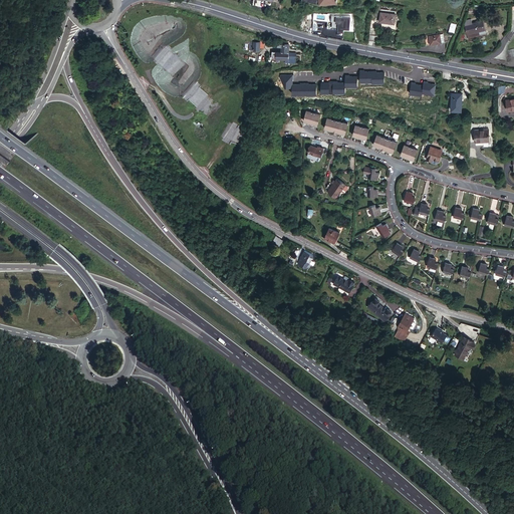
[(394,11),(378,9),(376,17),(393,20),(394,11)]
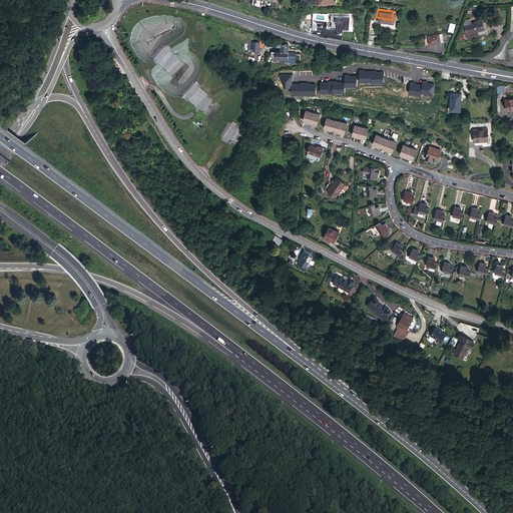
[(351,17),(327,15),(326,28),(338,29),(338,30),(344,31),(344,28),(350,28),(351,17)]
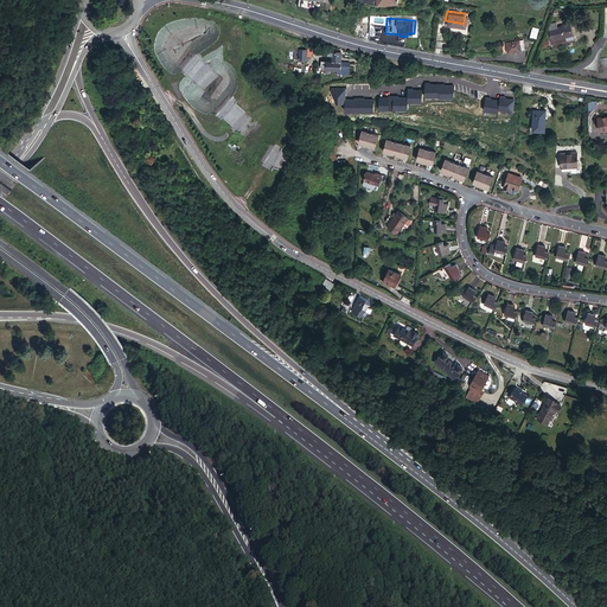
[(438,21),(435,43),(443,44),(446,23),(438,21)]
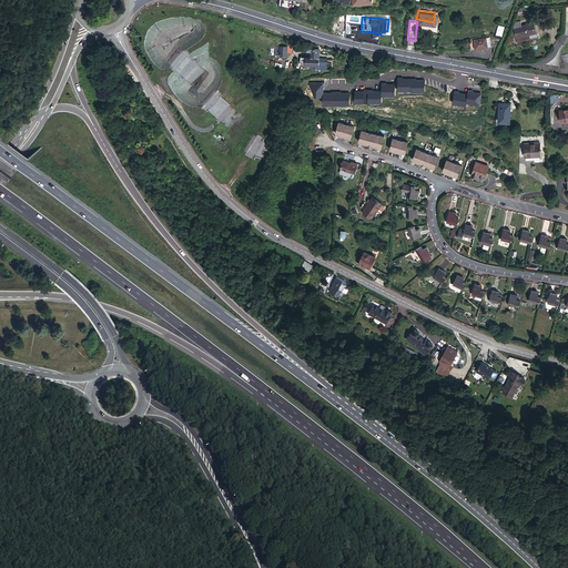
[(513,29),(516,41),(534,36),(530,26),(519,29),(518,24),(514,26),(513,29)]
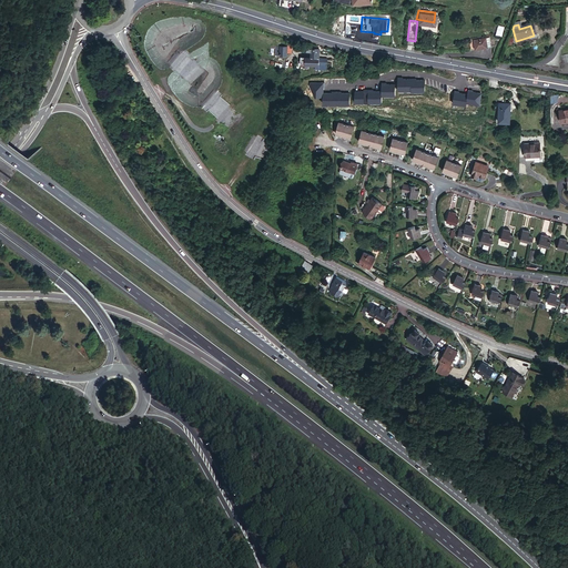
[(498,26),(495,34),(501,37),(504,28),(498,26)]
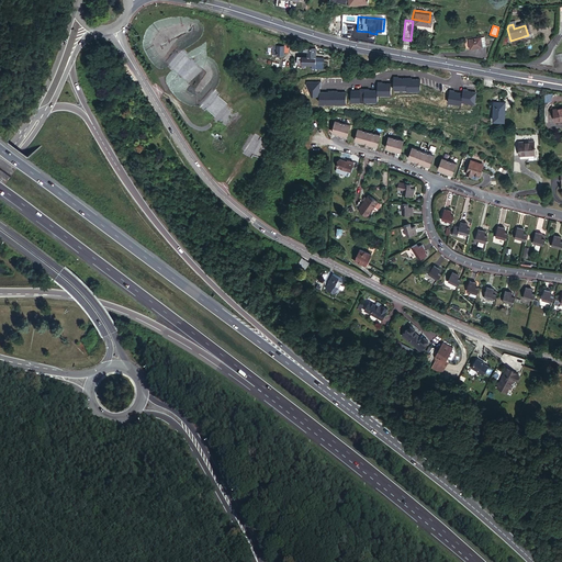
[(528,35),(510,41),(512,45),(529,40),(528,35)]
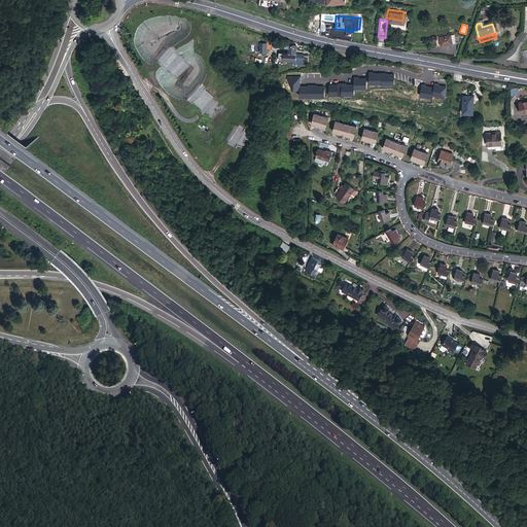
[(434,39),(435,47),(455,44),(453,36),(434,39)]
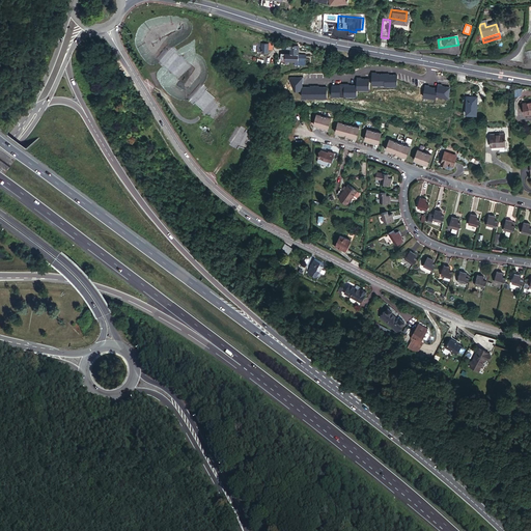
[(269,49),(270,44),(258,43),(258,50),(261,50),(261,53),(269,53),(269,49)]
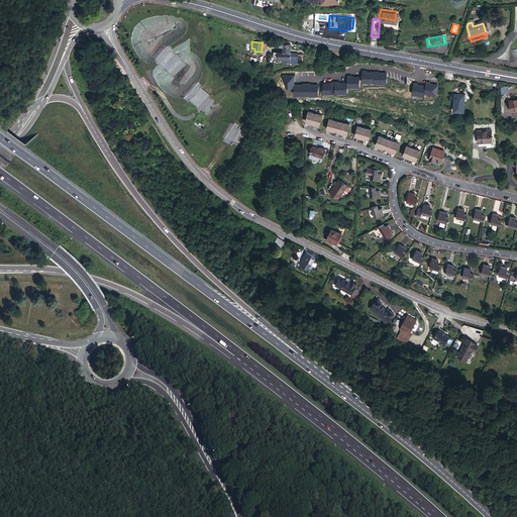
[(290,53),(283,53),(275,52),(274,60),(286,61),(290,61),(290,59),(297,60),(298,54),(290,53)]
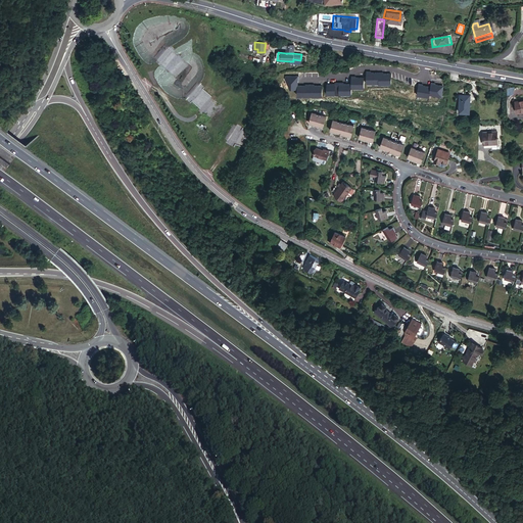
[(459,84),(457,101),(467,103),(469,86),(459,84)]
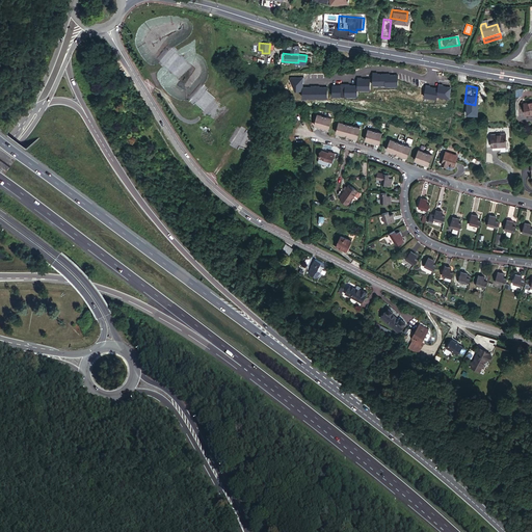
[(326,128),(329,117),(315,113),(312,124),(326,128)]
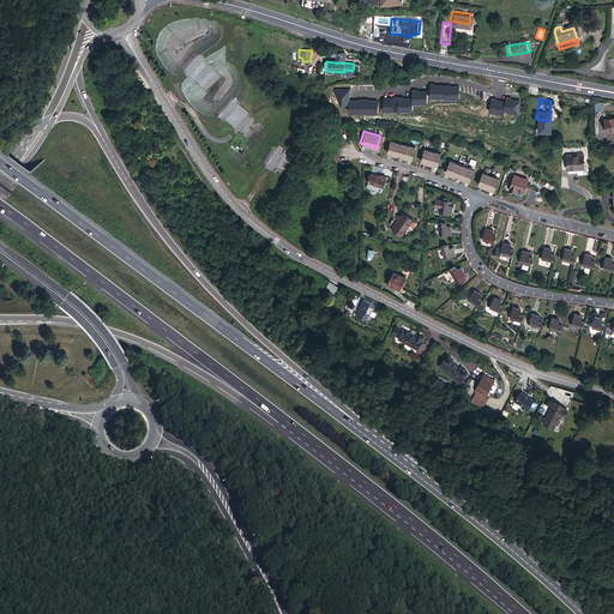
[(389,142),(385,154),(410,161),(413,148),(389,142)]
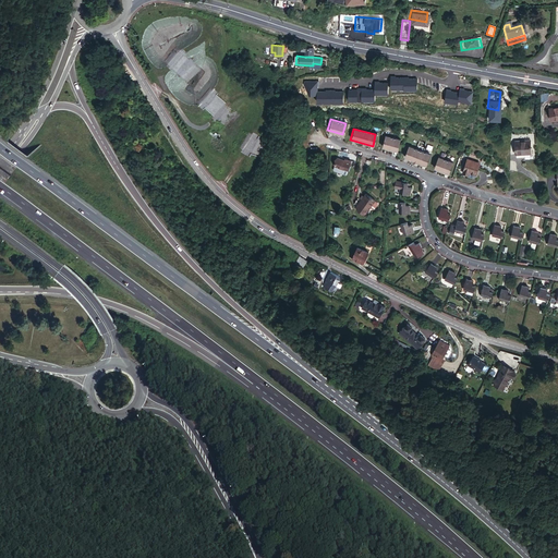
[(385,136),(381,148),(397,152),(400,141),(385,136)]
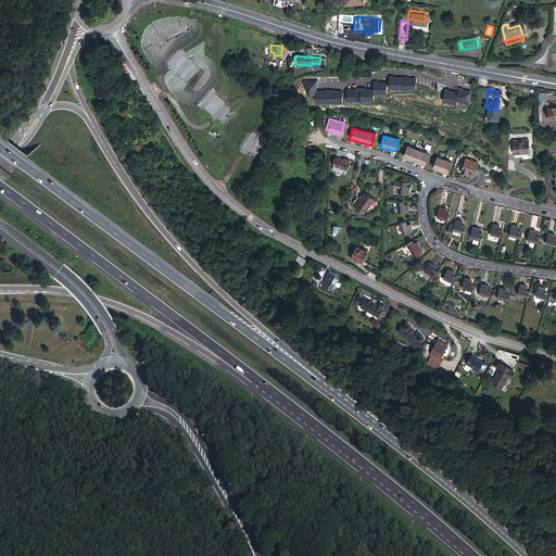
[(513,137),(513,146),(528,146),(527,136),(513,137)]
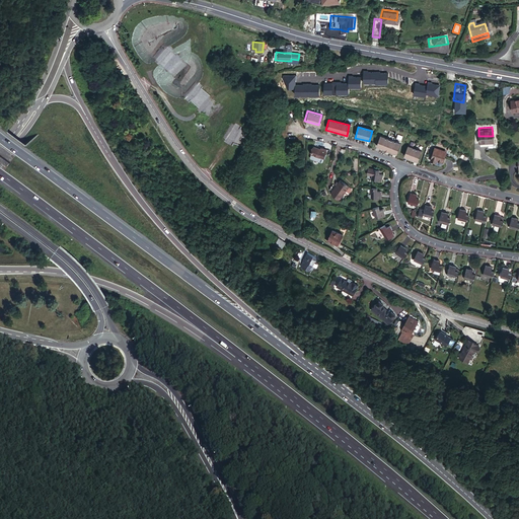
[(379,136),(376,147),(396,153),(399,143),(379,136)]
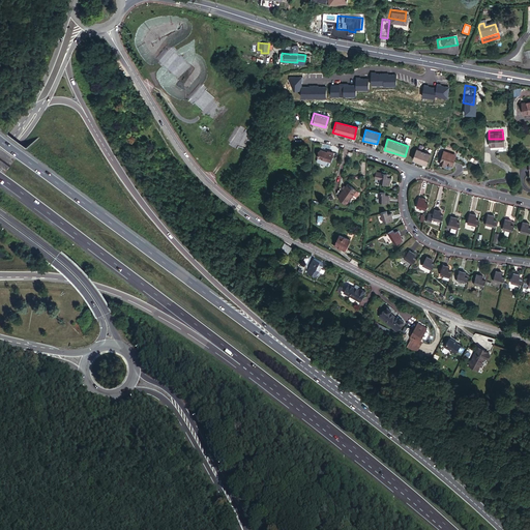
[(445,142),(441,153),(447,155),(448,152),(454,154),(457,145),(445,142)]
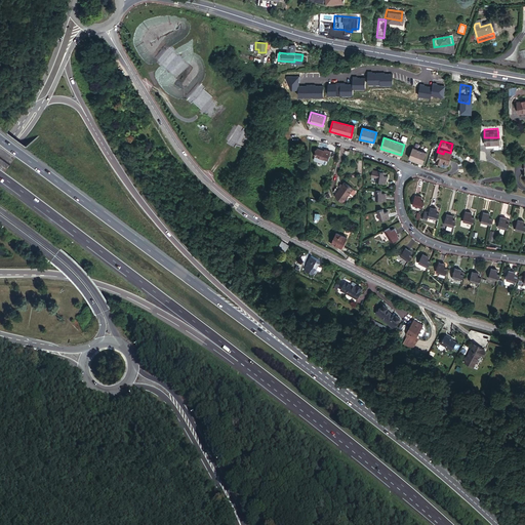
[(412,148),(409,158),(422,162),(427,152),(412,148)]
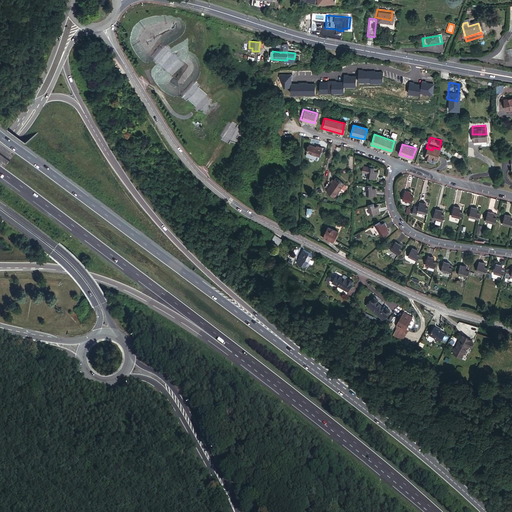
[(324,148),(319,147),(319,148),(317,148),(311,146),(309,153),(321,157),(324,148)]
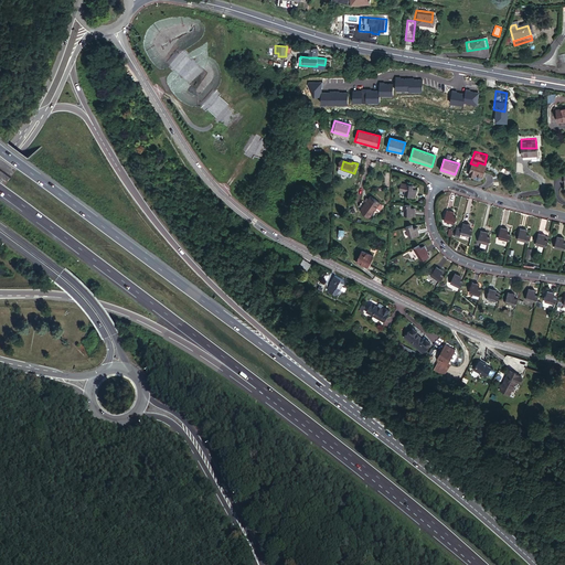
[(415,190),(413,190),(411,189),(412,185),(400,182),(398,189),(404,190),(403,194),(413,198),(415,190)]
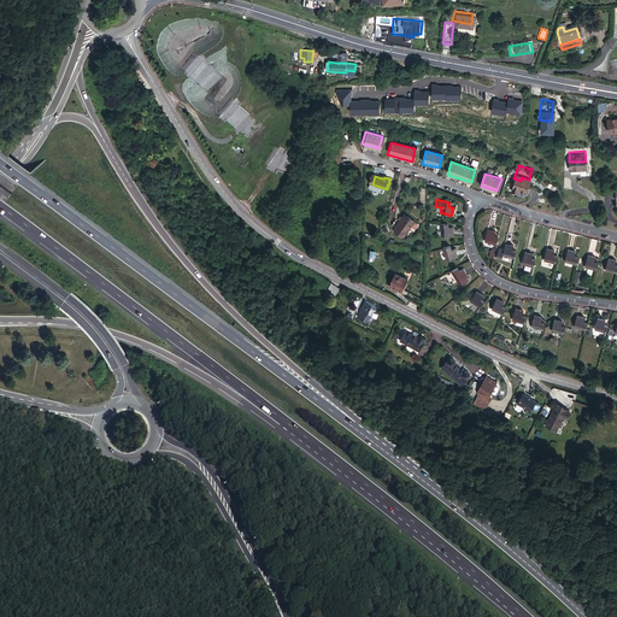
[(592,213),(583,211),(581,221),(588,223),(592,213)]
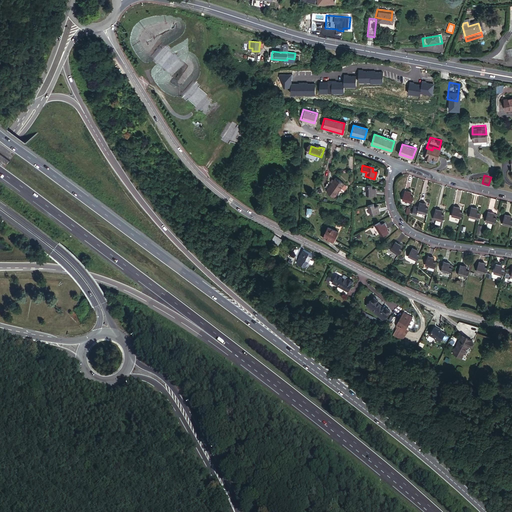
[(338,182),(326,192),(333,201),(339,196),(341,198),(343,198),(347,195),(347,193),(345,191),(345,190),(338,182)]
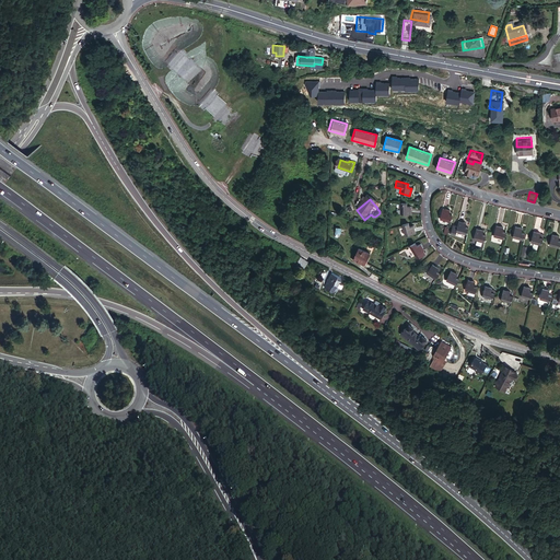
[(406,202),(399,202),(399,214),(410,213),(409,207),(406,207),(406,202)]
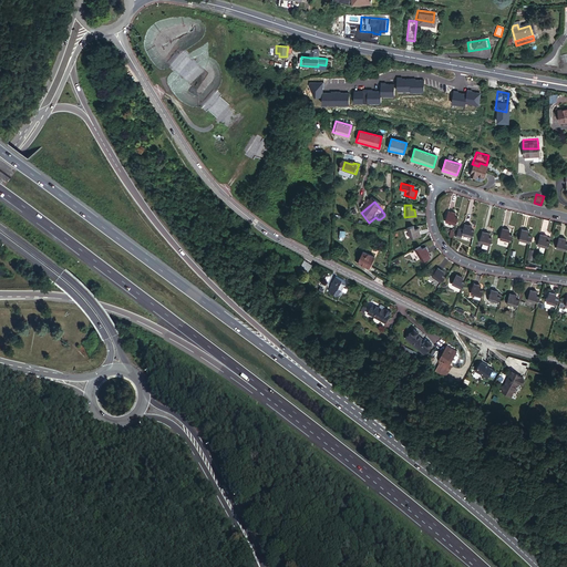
[(444,224),(455,227),(456,220),(453,219),(454,215),(446,213),(444,224)]
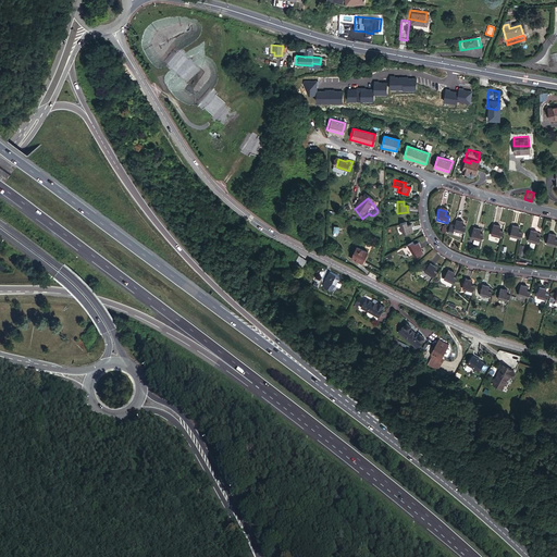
[(454,231),(463,233),(466,226),(462,225),(462,222),(456,220),(454,225),(453,231),(454,231)]
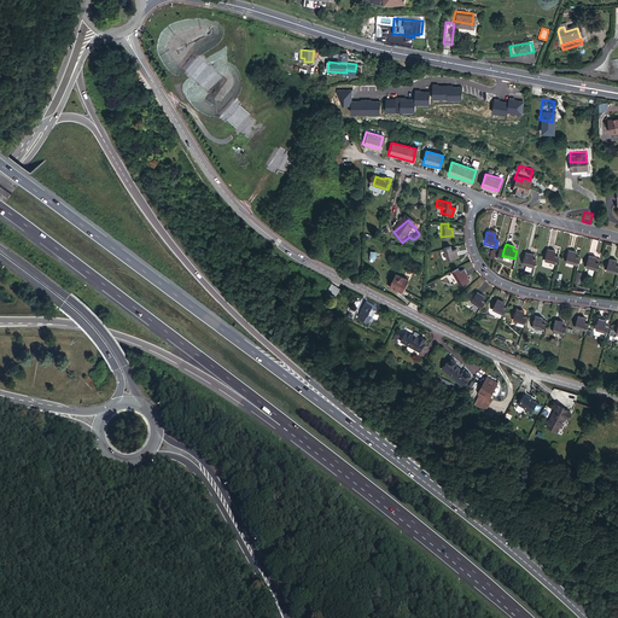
[(449,246),(442,249),(444,260),(456,257),(454,249),(449,250),(449,246)]
